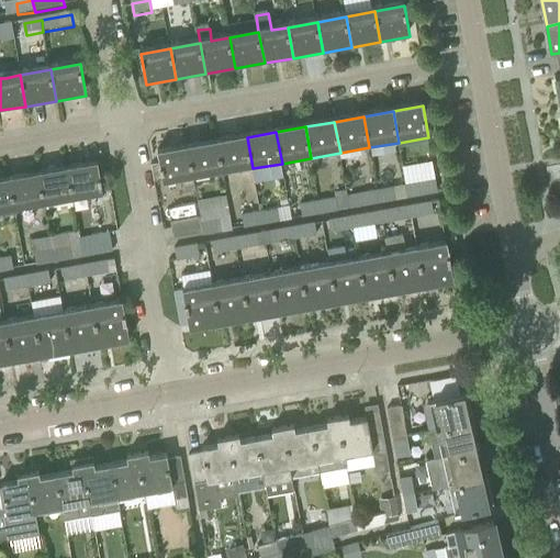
[(253,168),(247,137),(217,143),(223,174),(253,168)]
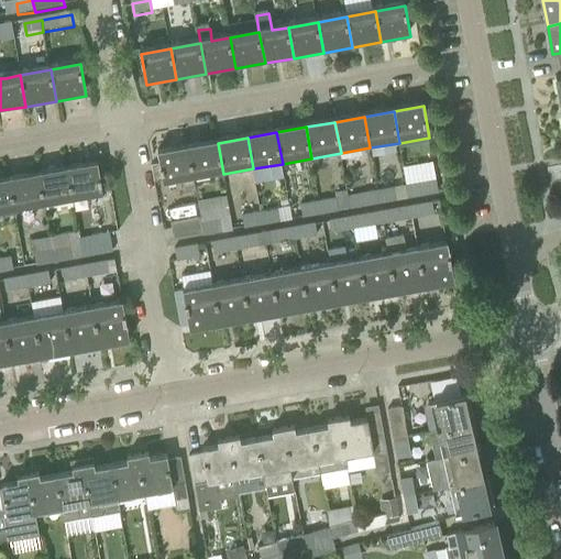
[(223,174),(218,143),(189,149),(195,179),(223,174)]
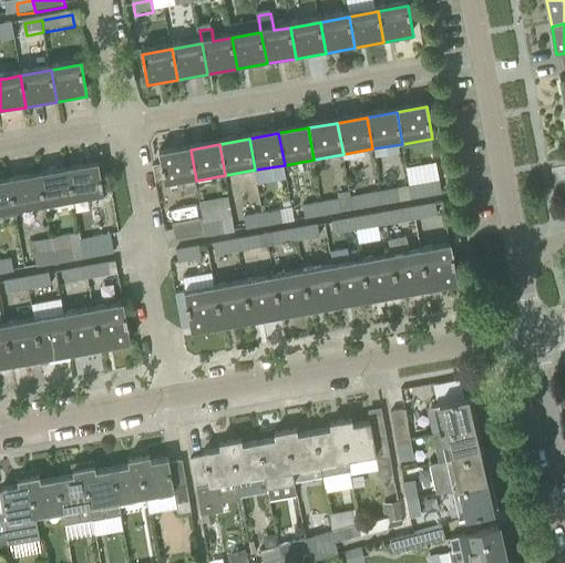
[(196,181),(191,150),(160,155),(166,186),(183,183),(185,197),(198,195),(196,181)]
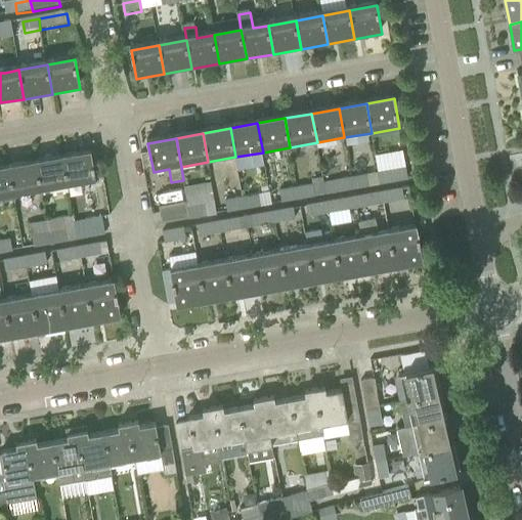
[(91,154),(63,159),(69,187),(96,182),(91,154)]
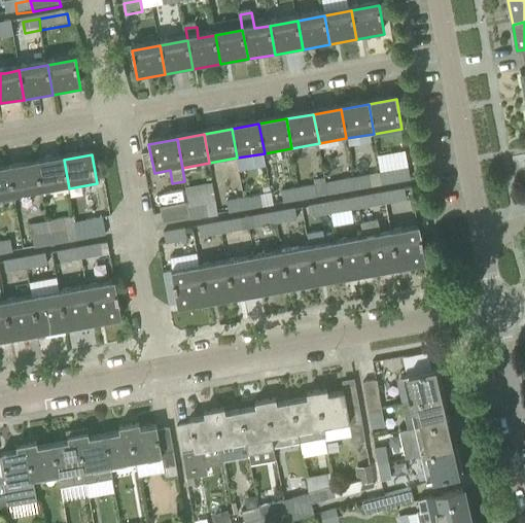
[(69,188),(64,160),(37,164),(42,193),(69,188)]
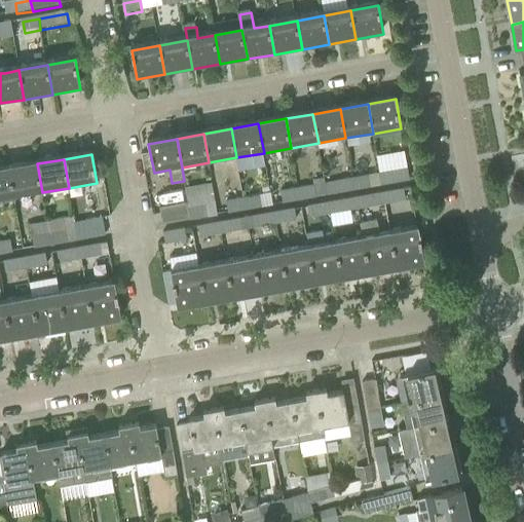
[(42,192),(37,163),(9,169),(14,197),(42,192)]
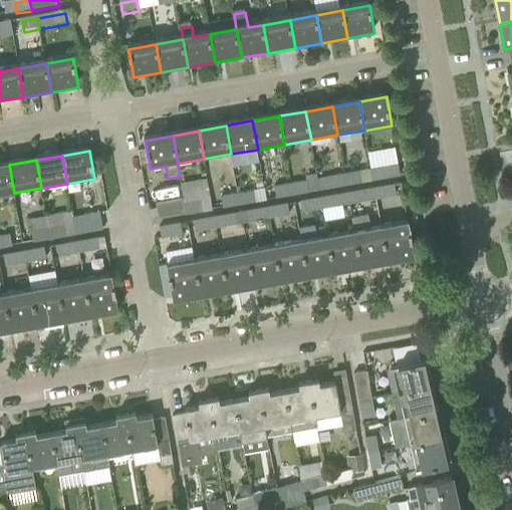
[(0,195),(14,193),(9,165),(0,166),(0,195)]
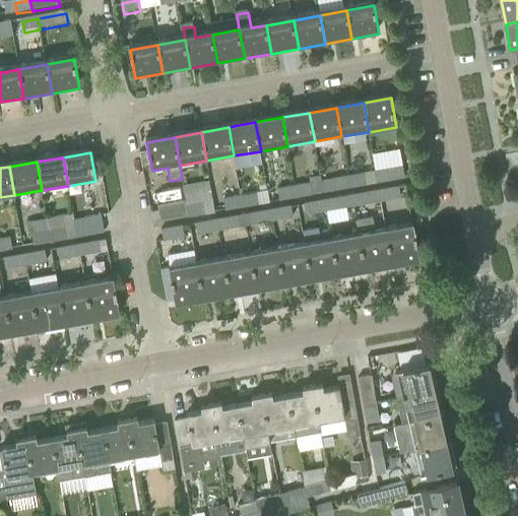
[(406,180),(404,170),(404,168),(387,171),(390,183),(406,180)]
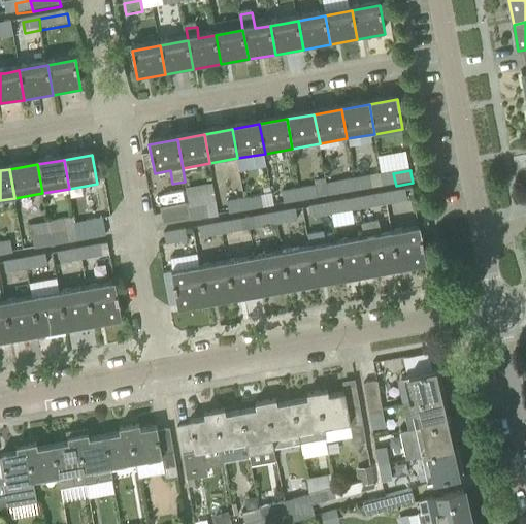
[(373,190),(371,177),(355,181),(357,193),(373,190)]
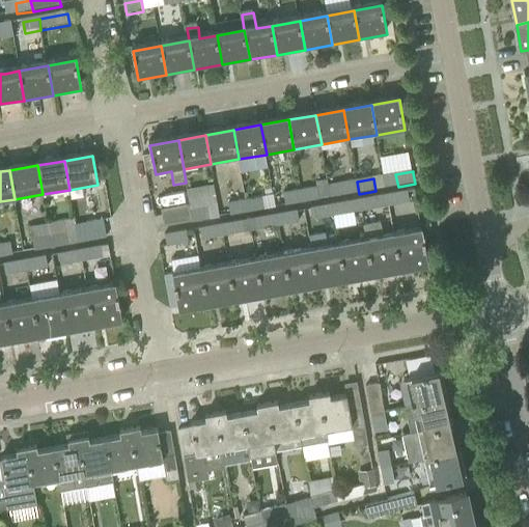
[(359,194),(357,182),(339,185),(342,198),(359,194)]
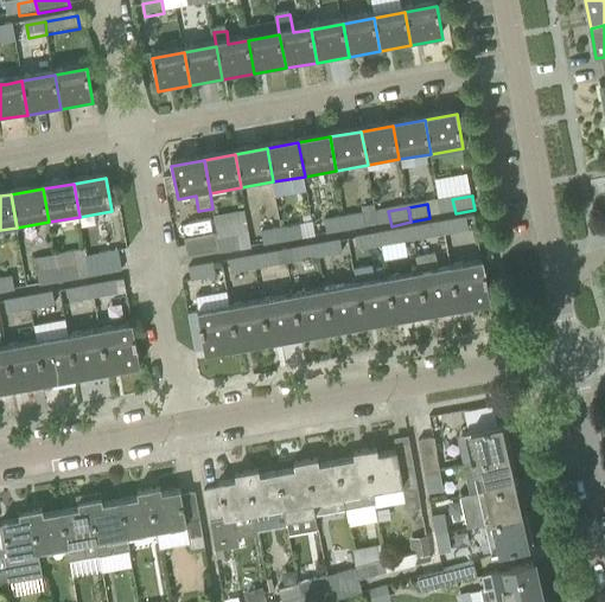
[(367,231),(363,216),(345,219),(348,234),(367,231)]
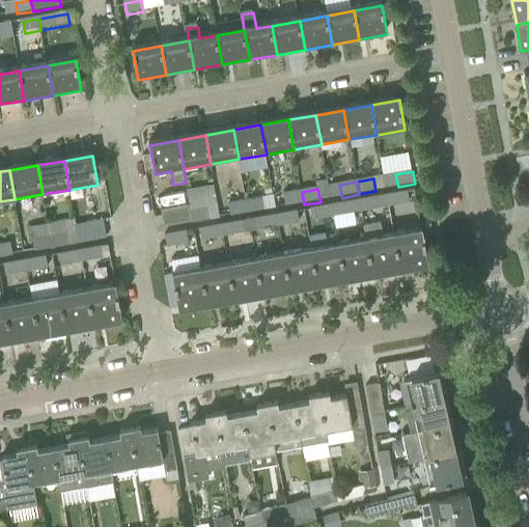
[(304,204),(302,192),(284,195),(287,209),(304,204)]
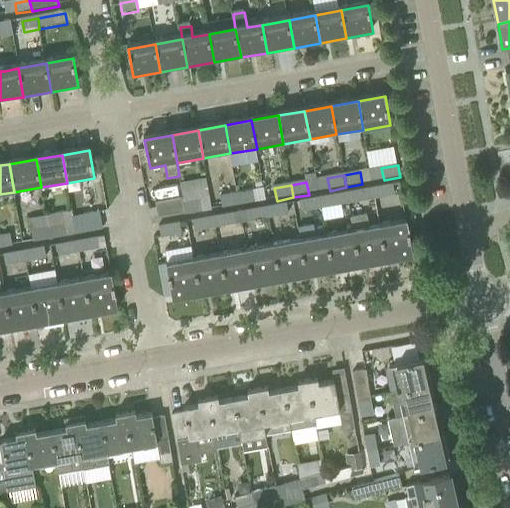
[(396,197),(394,187),(374,190),(376,201),(396,197)]
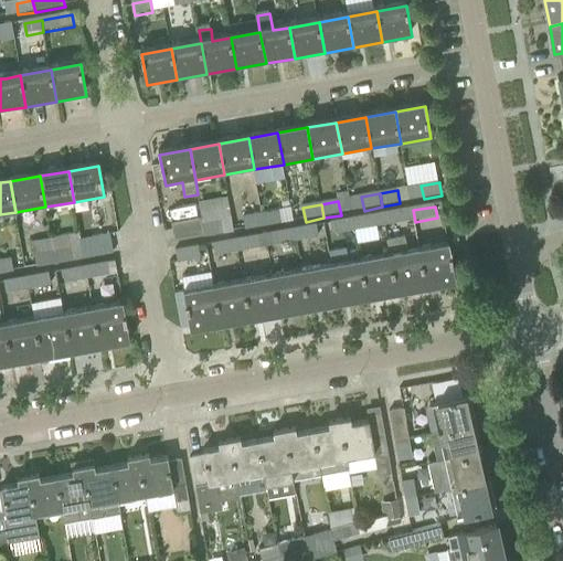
[(415,222),(413,210),(390,213),(392,225),(415,222)]
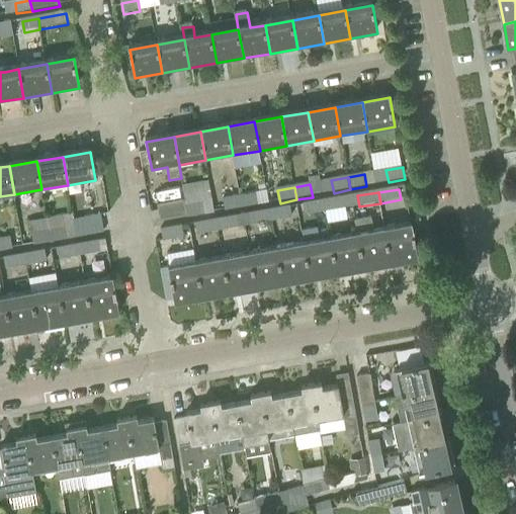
[(257,194),(241,197),(243,209),(259,206),(257,194)]
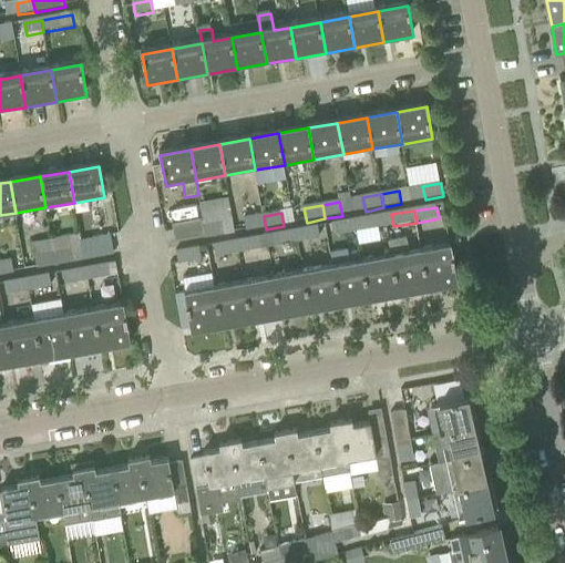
[(266,229),(264,216),(246,219),(248,233),(266,229)]
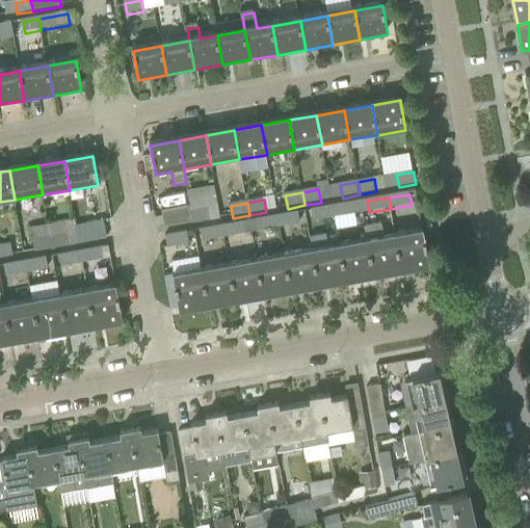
[(356,214),(354,204),(334,207),(335,218),(356,214)]
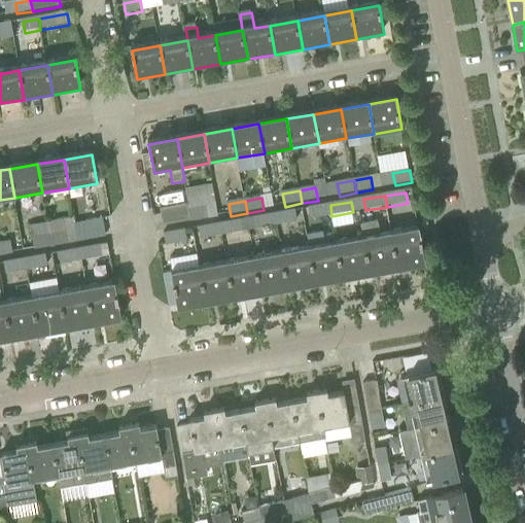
[(331,216),(330,205),(309,209),(311,219),(331,216)]
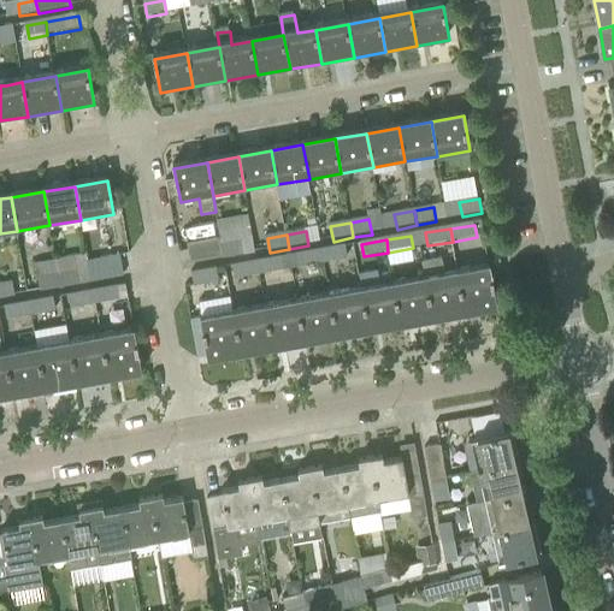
[(222,241),(189,245),(190,251),(193,266),(217,262),(225,260),(223,245),(222,241)]
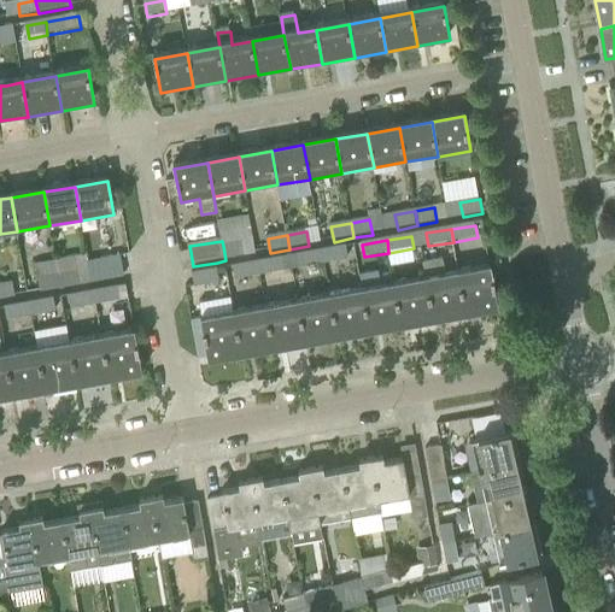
[(242,242),(223,246),(226,260),(246,258),(242,242)]
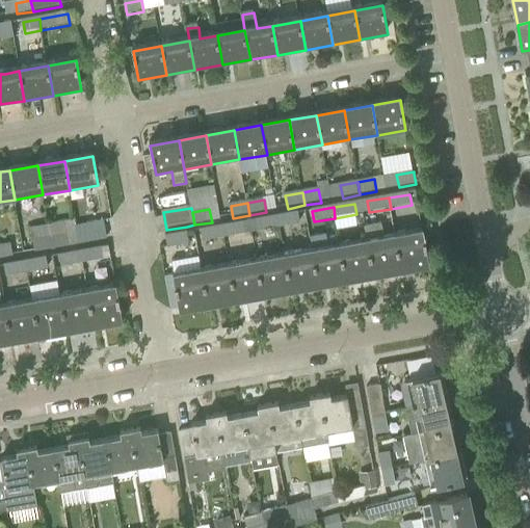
[(301,225),(299,213),(277,217),(280,228),(301,225)]
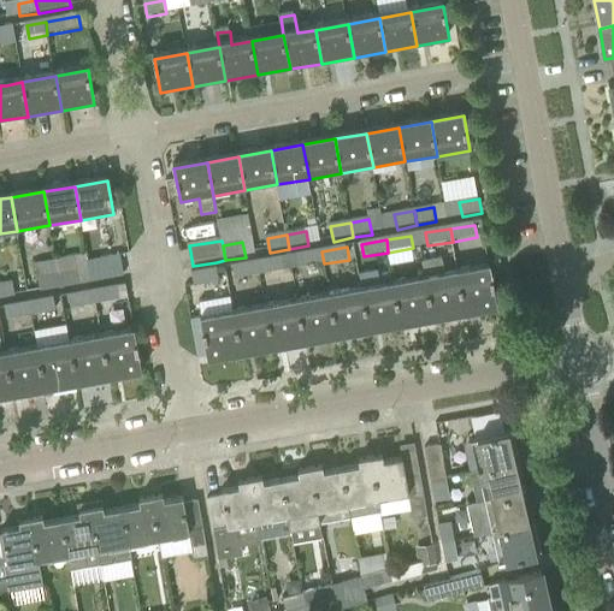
[(324,264),(322,251),(296,255),(299,268),(324,264)]
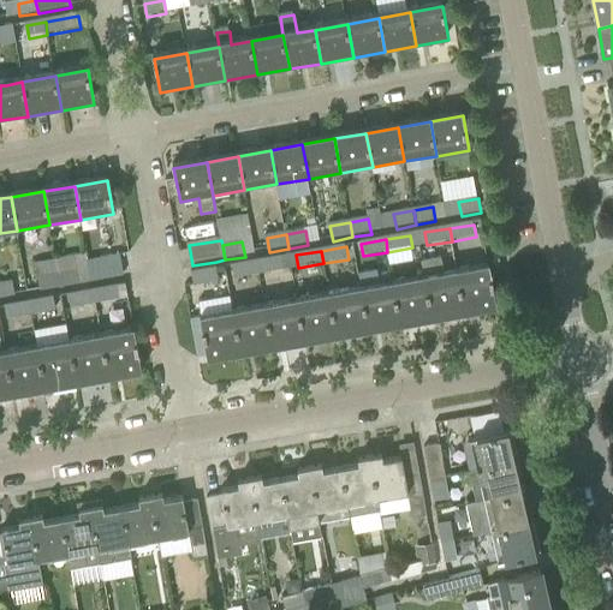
[(88,257),(55,263),(58,275),(60,289),(81,286),(93,285),(93,282),(89,264),(89,263),(88,257)]
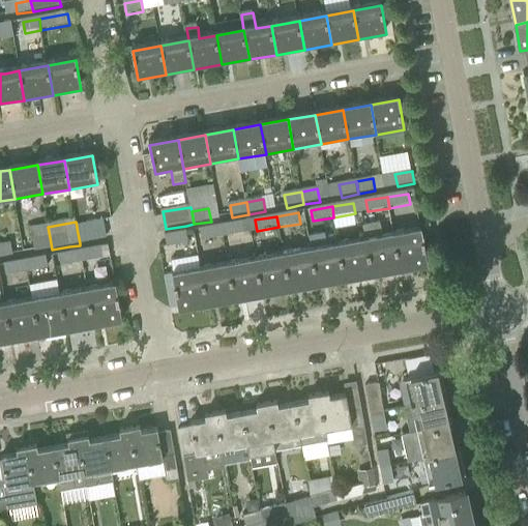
[(105,222),(77,227),(77,228),(80,243),(80,245),(108,240),(108,239),(108,238),(105,223),(105,222)]
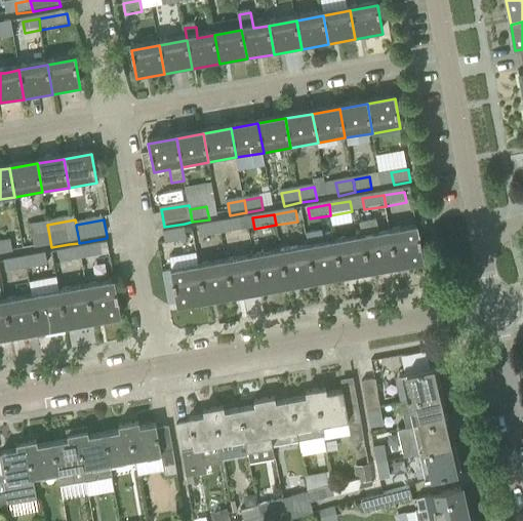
[(242,231),(240,219),(219,224),(222,235),(242,231)]
